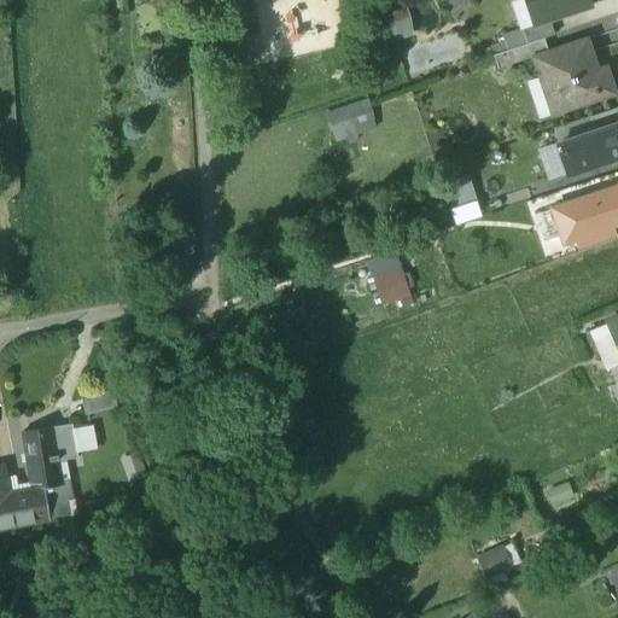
[(587,0),(525,0),(534,24),(534,25),(549,21),(589,7),(587,0)]
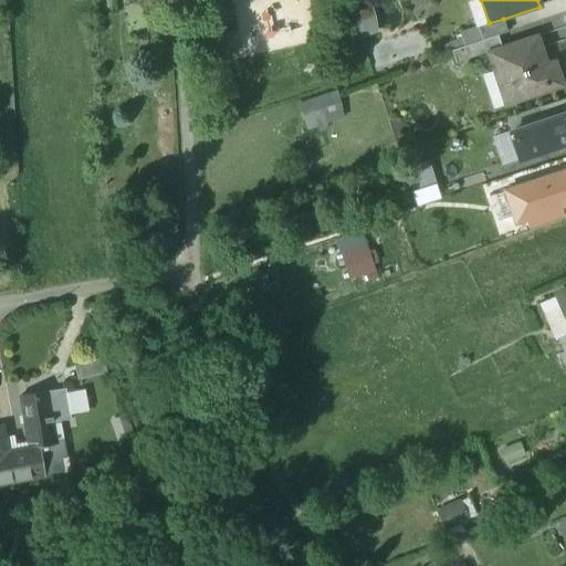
[(503,19),(489,23),(489,22),(477,27),(482,41),(500,35),(507,32),(503,19)]
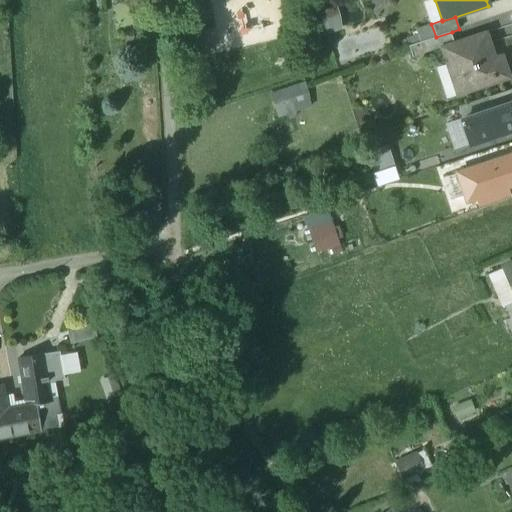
[(442,48),(455,43),(452,32),(436,37),(410,45),(414,57),(442,48)]
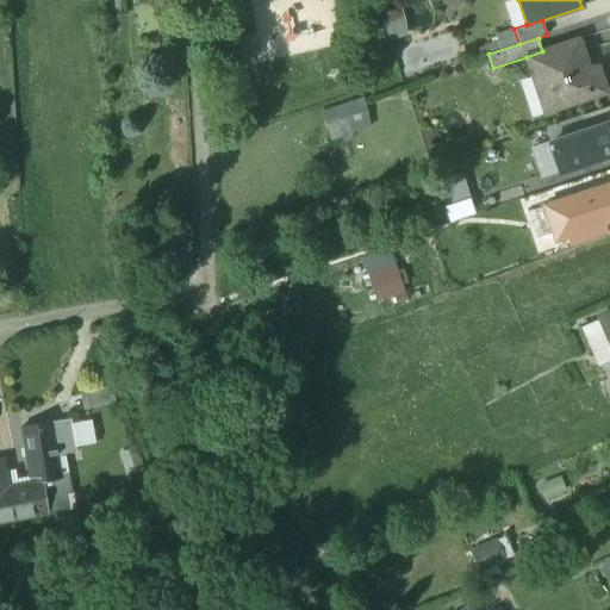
[(542,51),(527,57),(545,113),(607,93),(598,67),(583,73),(577,56),(584,54),(578,39),(542,51)]
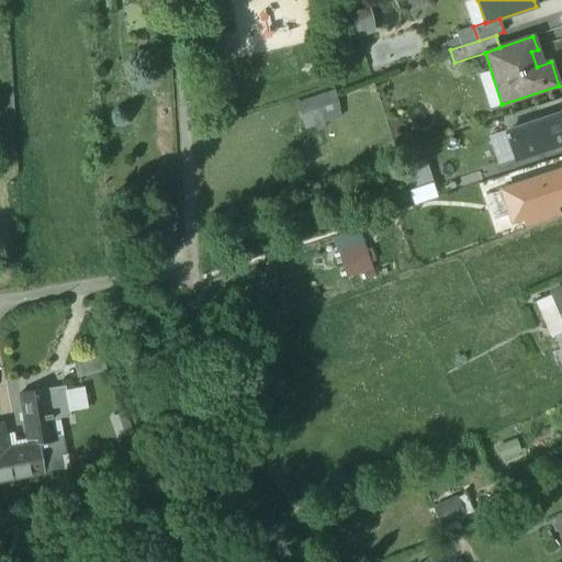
[(295,102),(305,128),(344,114),(334,88),(295,102)]
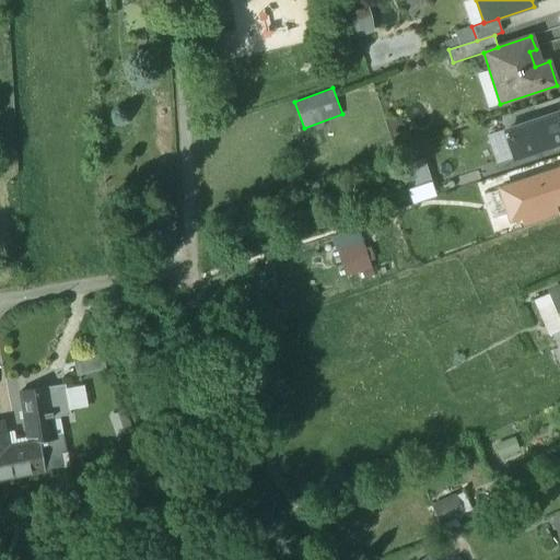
[(559,98),(535,107),(539,120),(559,113),(559,112),(559,98)]
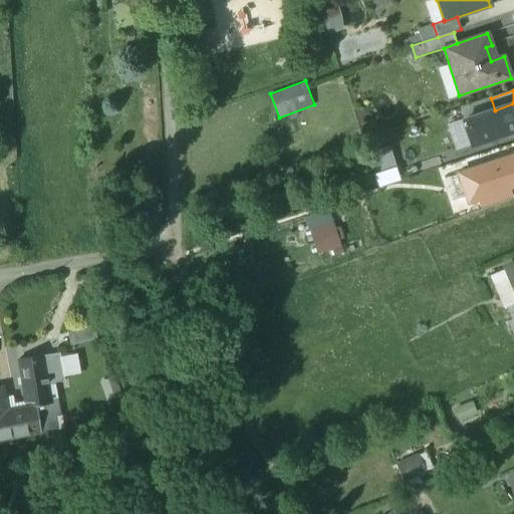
[(495,110),(465,120),(473,145),(513,130),(513,104),(513,103),(495,110)]
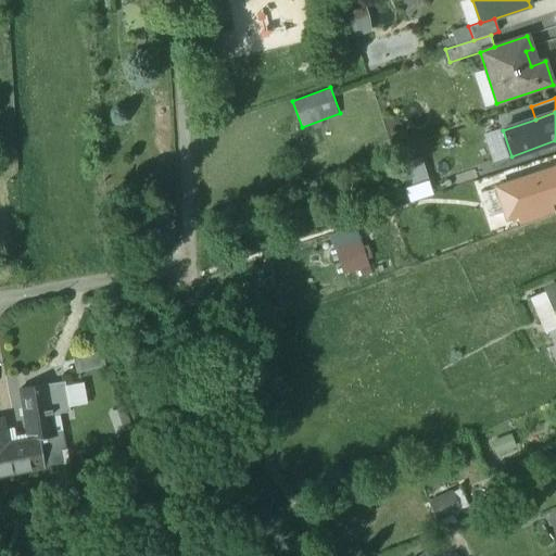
[(412,201),(434,192),(420,155),(397,164),(412,201)]
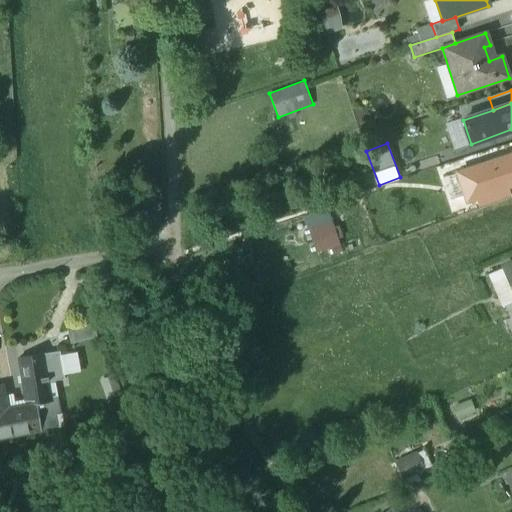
[(511,187),(511,151),(454,171),(465,203),(476,200),(478,207),(511,197),(508,189),(511,187)]
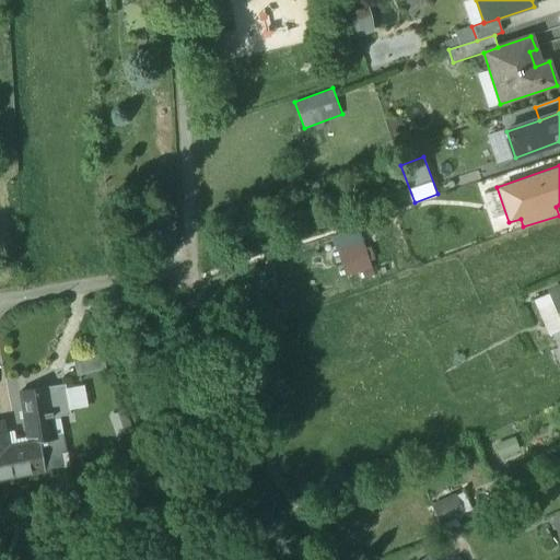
[(559,289),(549,293),(559,318),(559,289)]
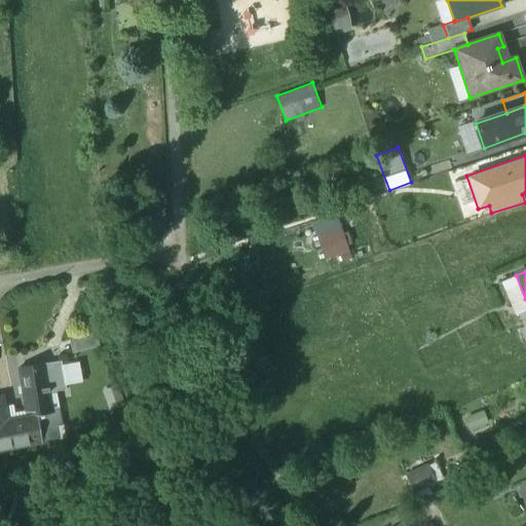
[(94,331),(70,336),(74,351),(98,346),(94,331)]
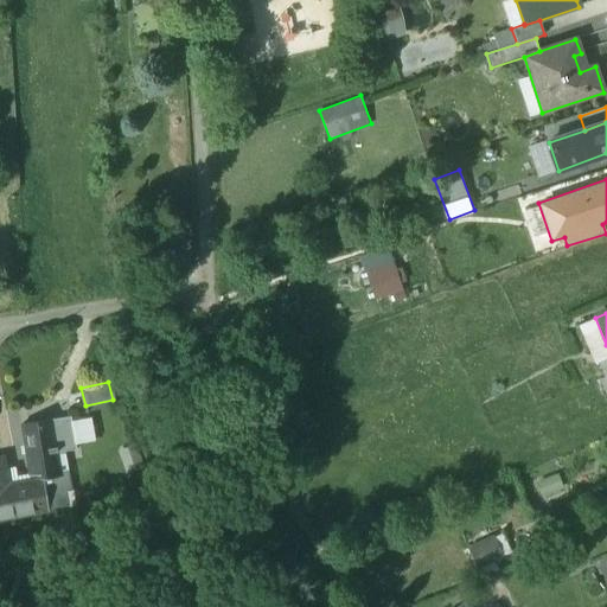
[(71,417),(52,420),(58,454),(64,453),(77,451),(71,417)]
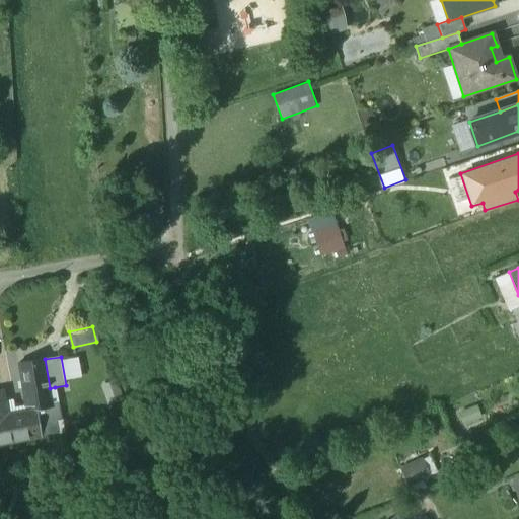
[(45,359),(18,364),(25,408),(36,405),(36,410),(36,411),(54,408),(50,388),(45,359)]
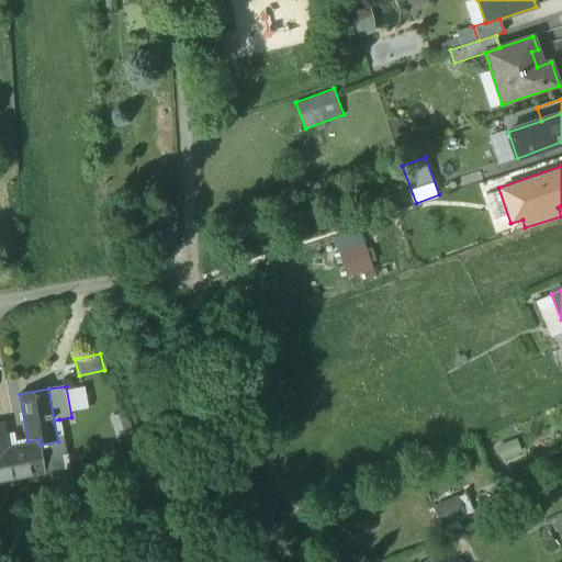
[(59,419),(54,420),(58,441),(64,440),(59,419)]
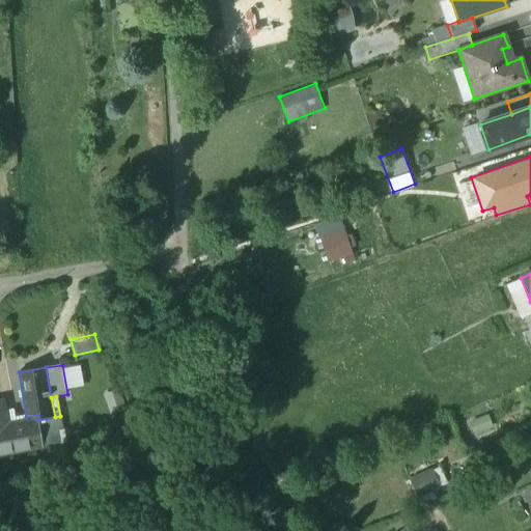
[(2,401),(0,401),(0,454),(43,447),(37,420),(37,419),(6,425),(2,401)]
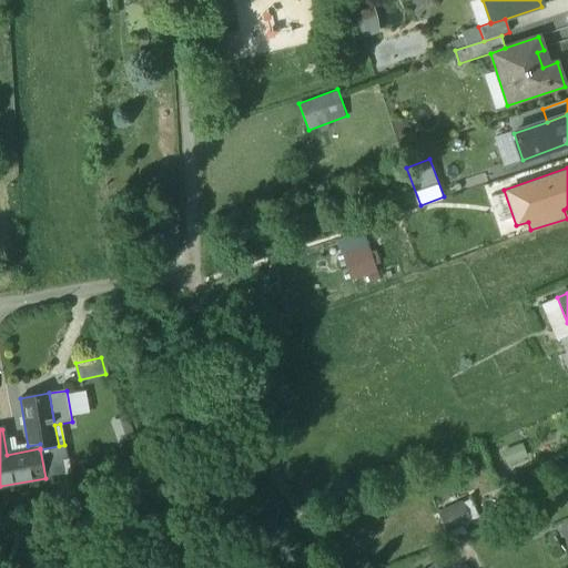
[(59,446),(40,449),(46,478),(64,474),(61,460),(67,460),(64,445),(59,446)]
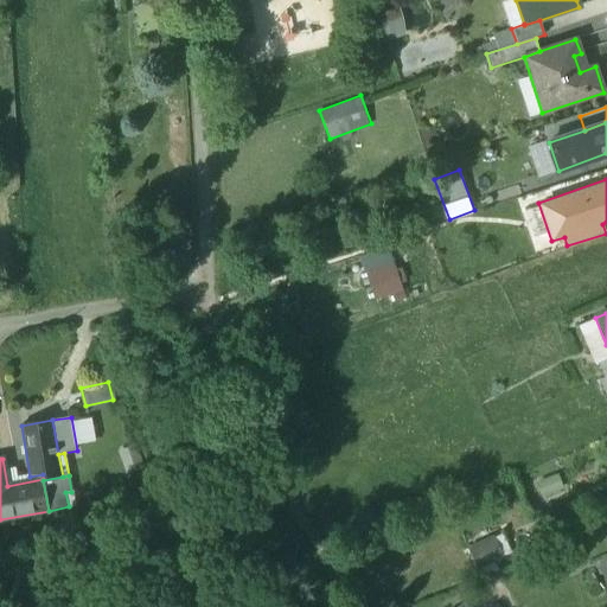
[(489,541),(470,549),(479,568),(497,560),(489,541)]
